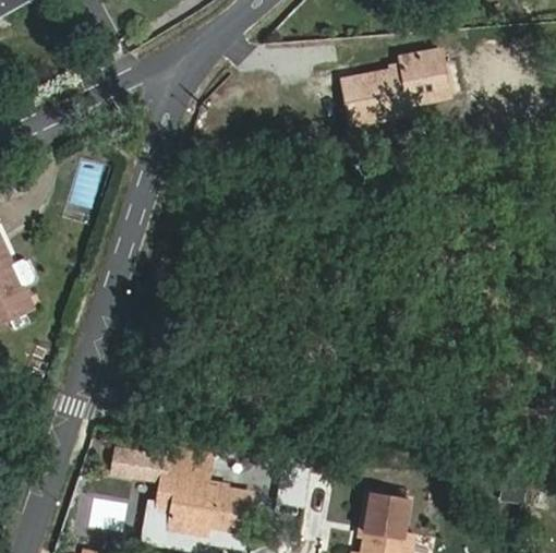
[(0,11),(20,0),(0,0),(0,11)]
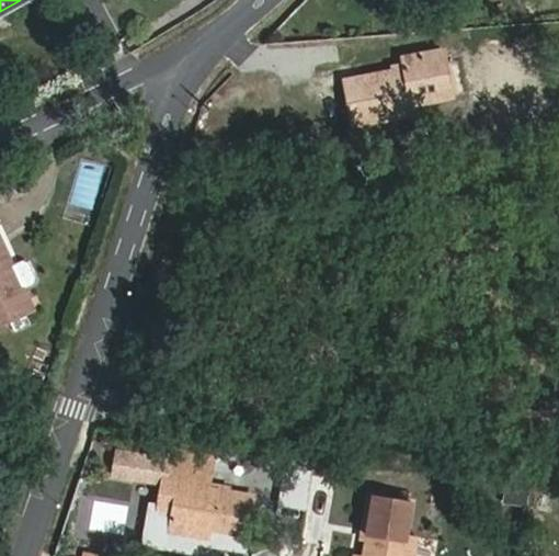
[(429,94),(463,89),(456,59),(445,61),(441,47),(399,55),(401,59),(390,64),(390,69),(345,78),(354,122),(431,106),(429,94)]
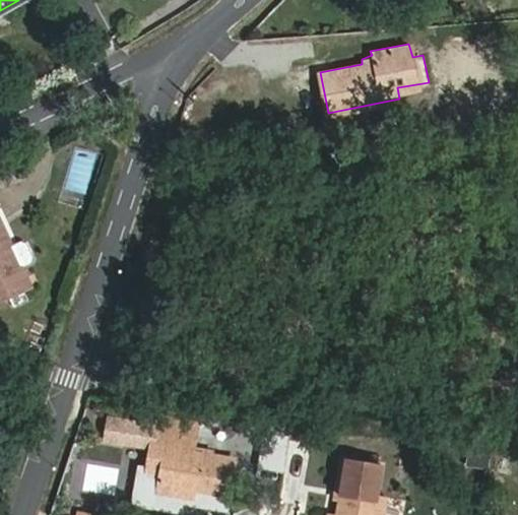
[(0,242),(3,249),(10,246),(0,223),(0,242)]
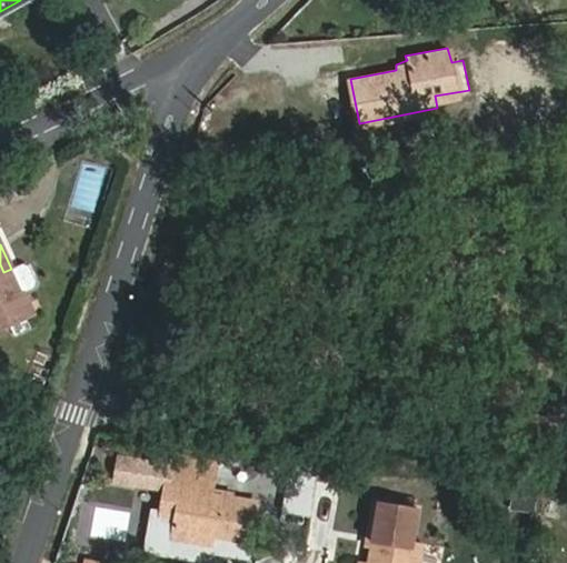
[(3,272),(0,264),(0,322),(29,310),(21,292),(32,287),(35,281),(28,267),(22,264),(11,269),(3,272)]
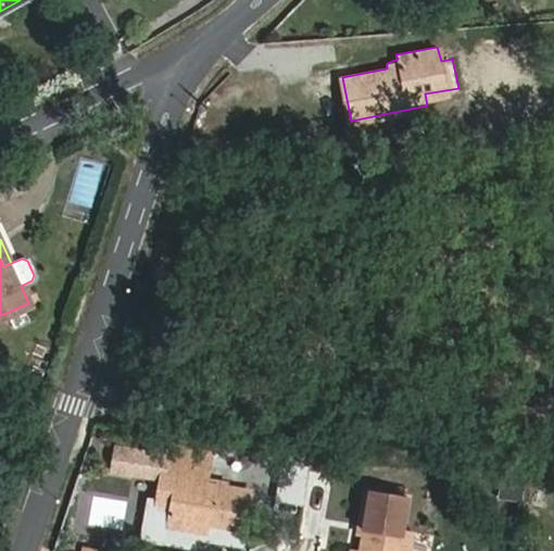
[(116,449),(112,472),(159,479),(154,503),(146,502),(139,540),(190,549),(191,539),(238,547),(248,489),(208,483),(213,451),(166,442),(164,458),(116,449)]
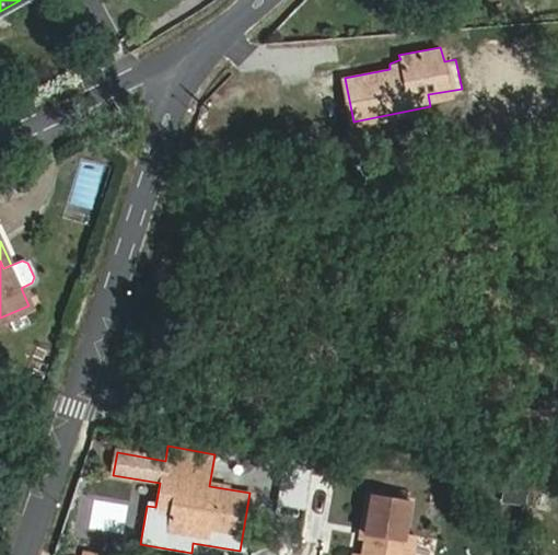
[(287,455),(279,499),(304,503),(312,460),(291,457),(287,455)]
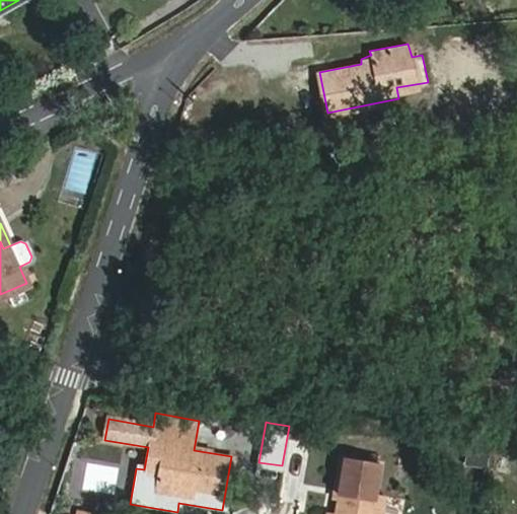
[(380,513),(384,494),(374,492),(379,458),(341,452),(334,493),(338,494),(334,511),(326,509),(324,513),(380,513)]
